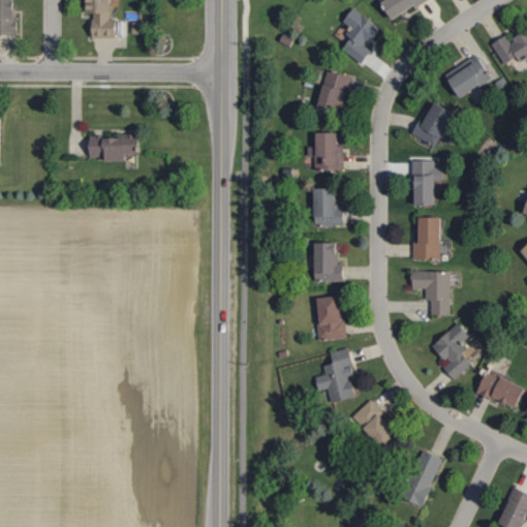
[(14,0),(0,0),(0,34),(13,35),(14,0)]
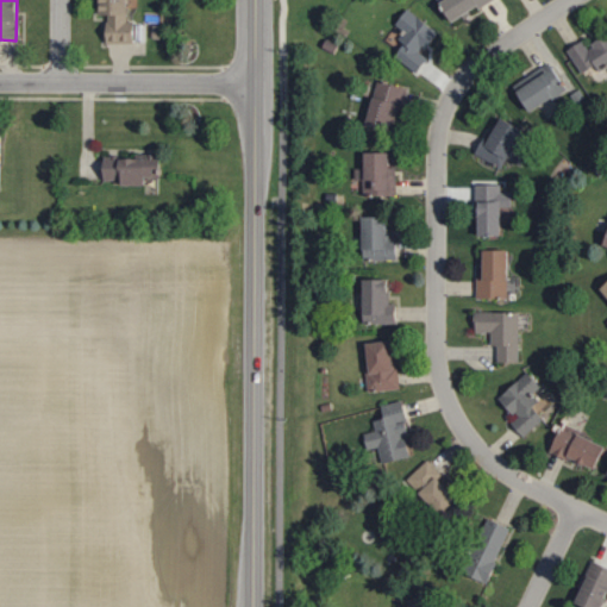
[(97,0),(98,17),(106,17),(105,45),(132,45),(132,25),(125,25),(125,0),(97,0)]
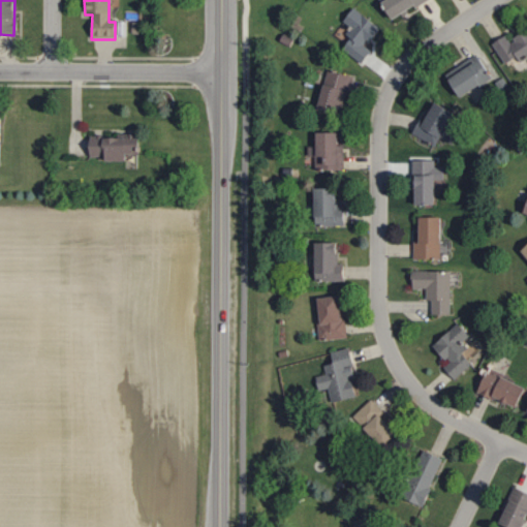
[(377,0),(391,22),(427,0),(377,0)]
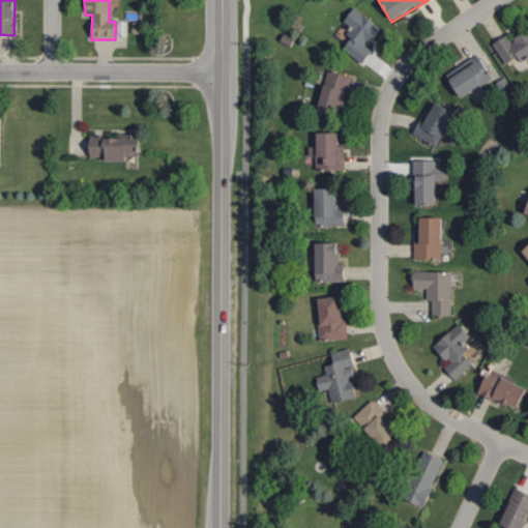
[(356,36),(369,21),(353,9),(341,25),(356,36)]
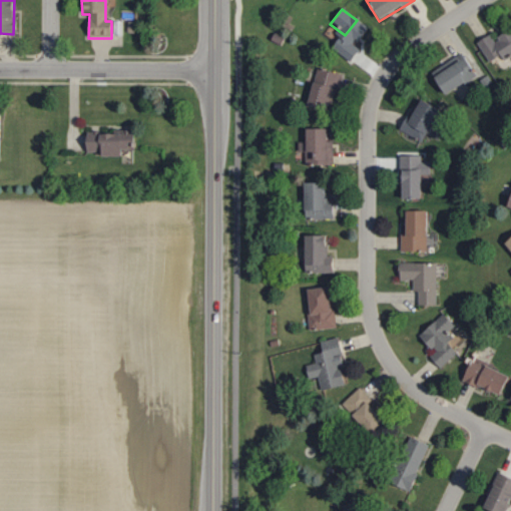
[(476,43),(489,65),(508,53),(510,57),(510,30),(493,41),(489,35),(476,43)]
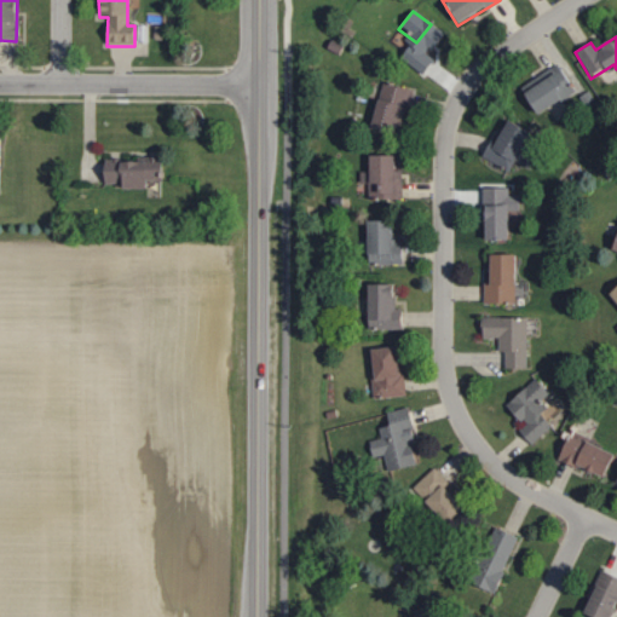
[(575,92),(557,64),(519,90),(538,116),(575,92)]
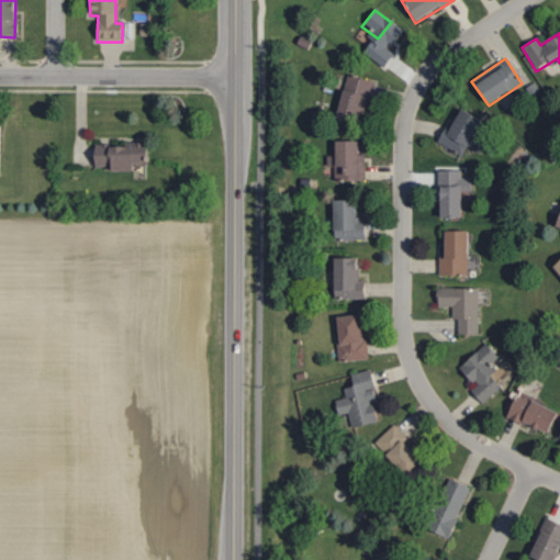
[(372,81),(344,77),(337,120),(365,124),(372,81)]
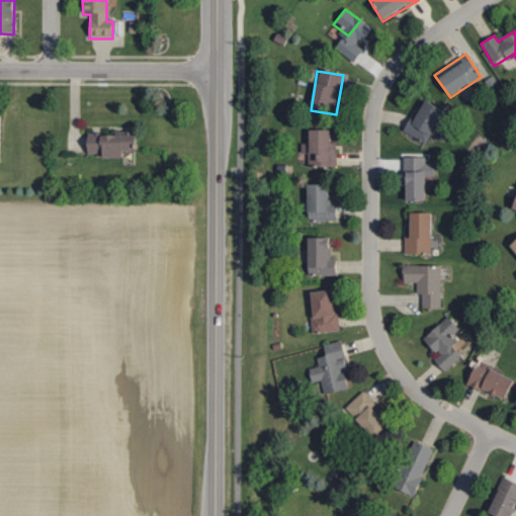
[(407,123),(403,134),(429,144),(441,109),(422,102),(413,126),(407,123)]
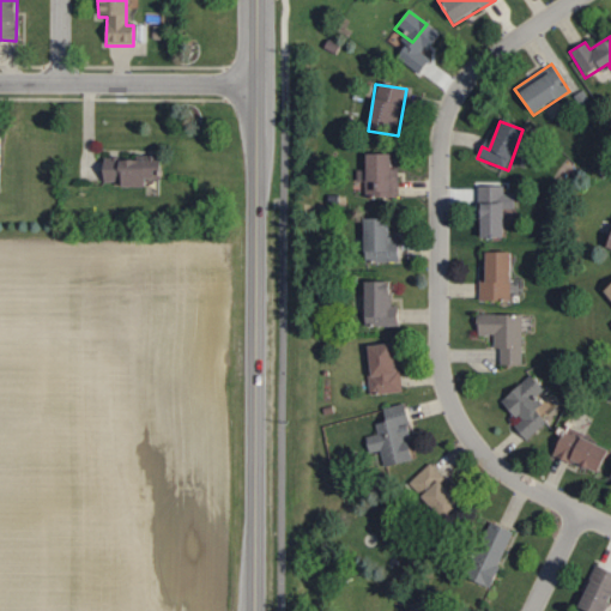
[(397,199),(398,170),(391,170),(391,155),(366,155),(364,198),(397,199)]
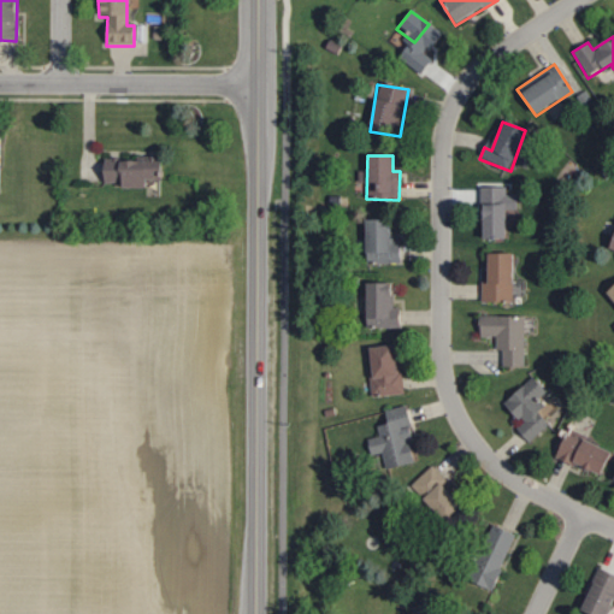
[(104,184),(120,184),(120,189),(146,189),(147,182),(160,182),(160,161),(104,160),(104,184)]
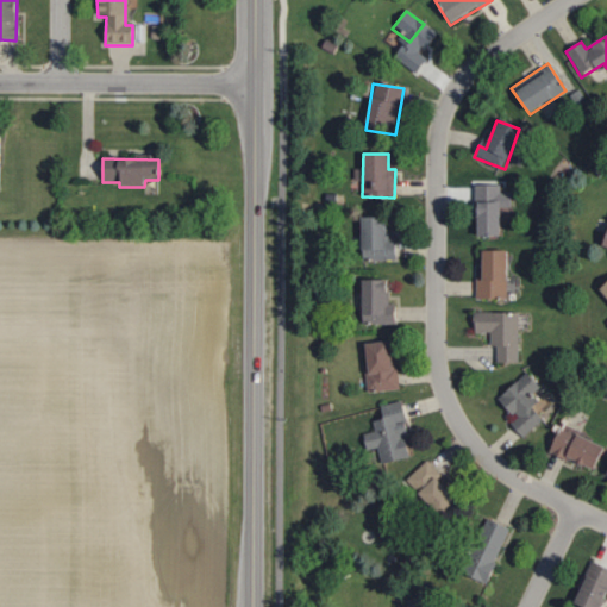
[(500,238),(500,210),(511,210),(511,193),(500,193),(500,187),(476,186),(475,237),(500,238)]
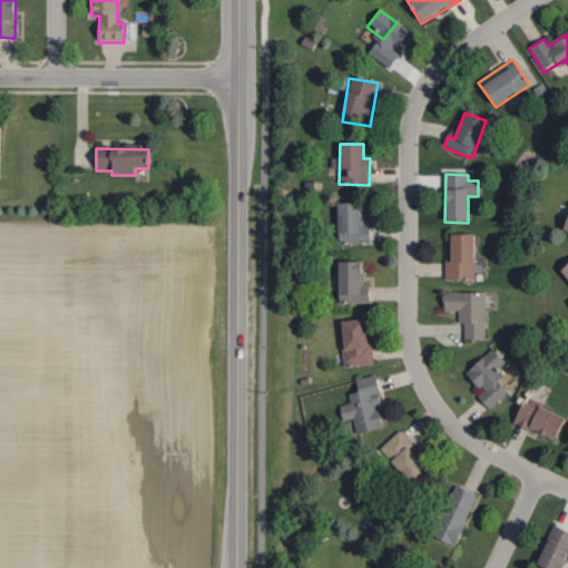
[(361,227),(361,204),(338,204),(338,245),(370,245),(370,227),(361,227)]
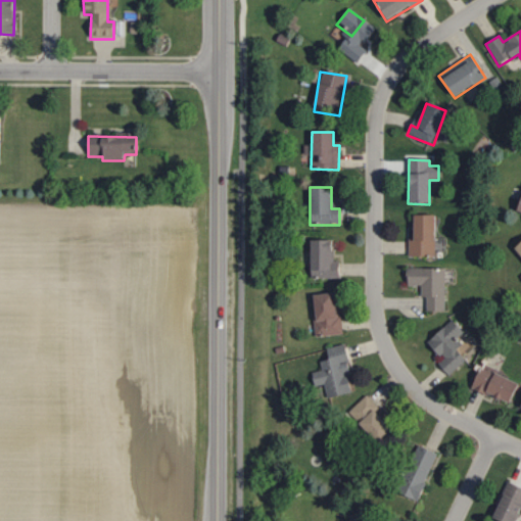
[(434,217),(414,216),(413,241),(409,241),(408,257),(433,257),(434,217)]
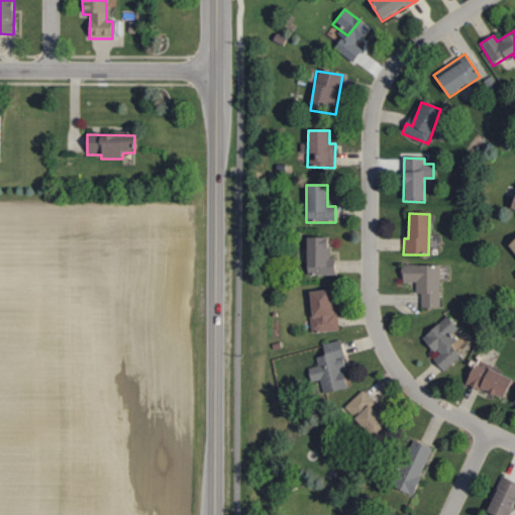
[(334,259),(328,259),(328,237),(306,238),(307,276),(335,275),(334,259)]
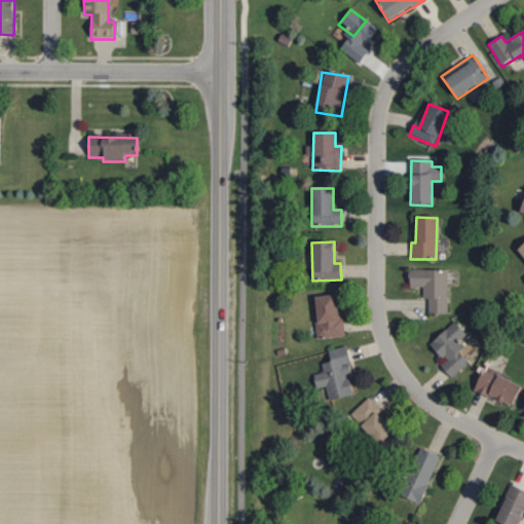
[(447,270),(409,270),(408,289),(422,290),(422,300),(427,300),(427,314),(446,314),(447,270)]
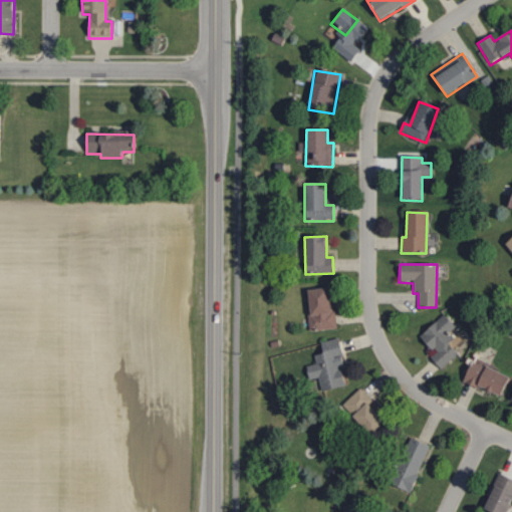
[(334,329),(330,288),(307,291),(311,331),(334,329)]
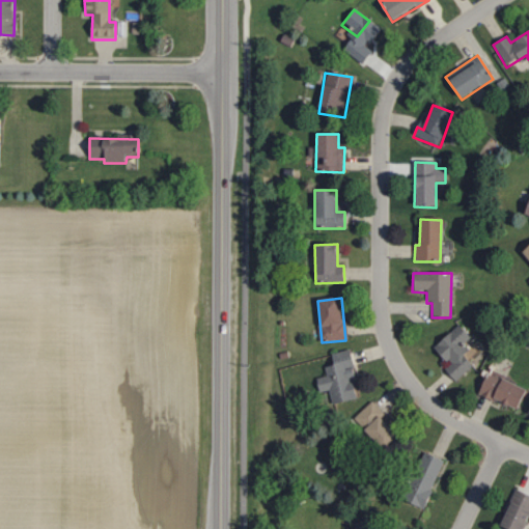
[(433,349),(449,366),(444,371),(454,382),(472,365),(464,357),(469,352),(462,344),(469,337),(456,326),(433,349)]
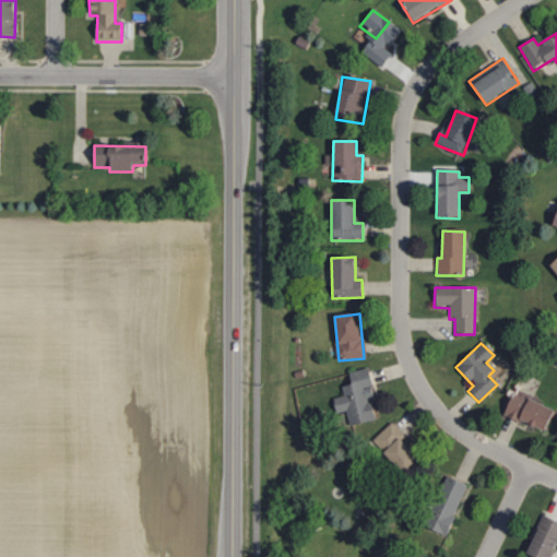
[(375,422),(371,402),(375,401),(368,369),(347,372),(351,384),(341,387),(343,398),(332,400),(335,414),(346,412),(348,426),(375,422)]
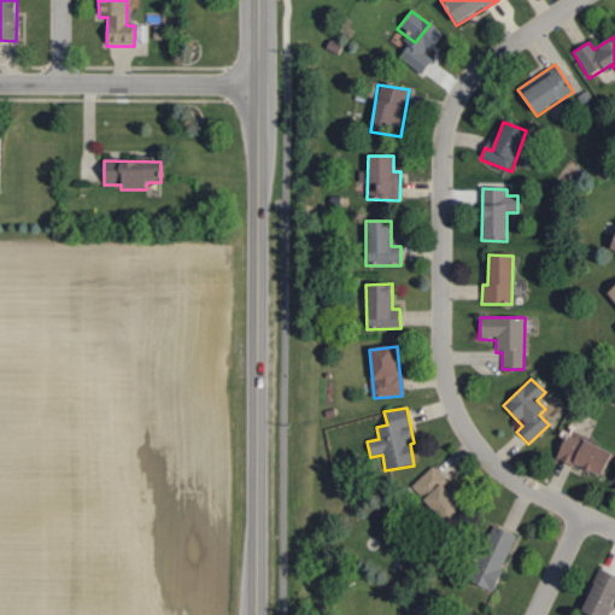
[(601,479),(613,452),(568,432),(555,458),(601,479)]
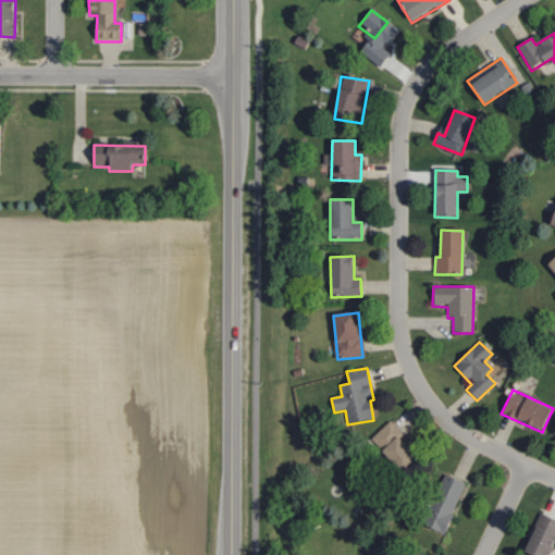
[(370,440),(403,475),(420,458),(387,423),(370,440)]
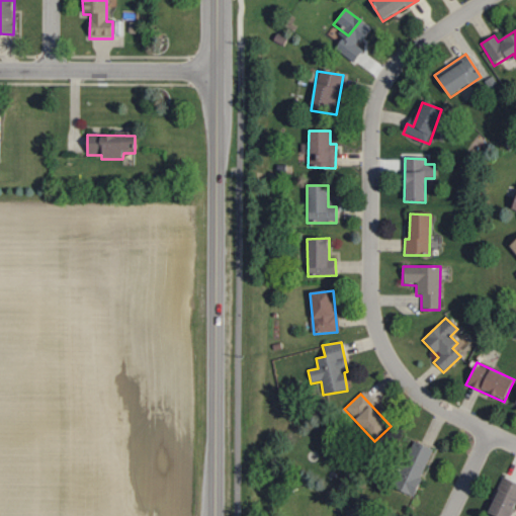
[(433,451),(413,441),(392,488),(412,498),(433,451)]
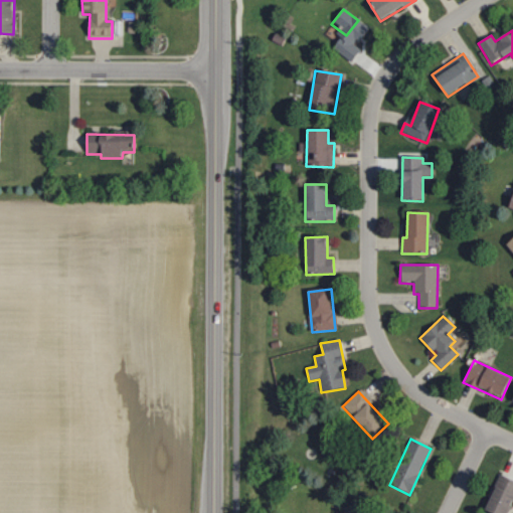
[(506,512),(512,499),(512,481),(500,476),(484,510),(489,512),(506,512)]
